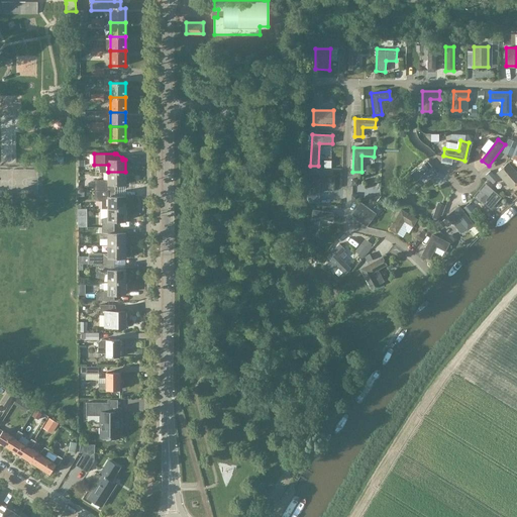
[(427,161),(409,175),(415,182),(426,173),(431,179),(437,174),(427,161)]
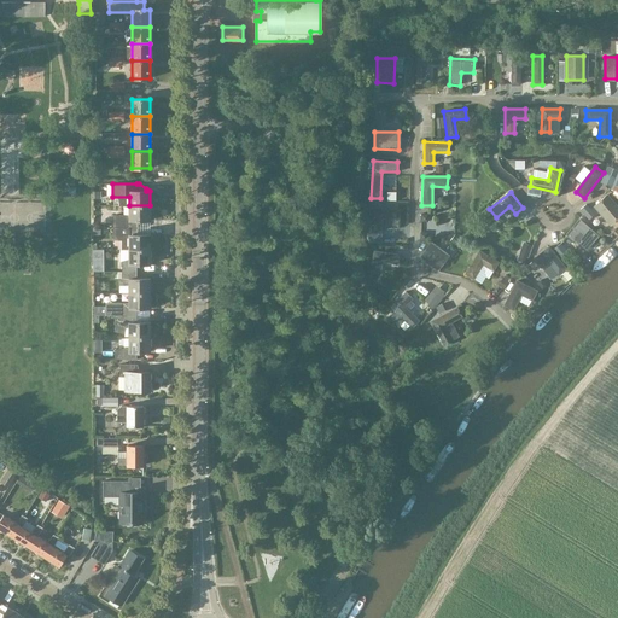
[(617,208),(607,196),(594,207),(610,225),(617,217),(617,208)]
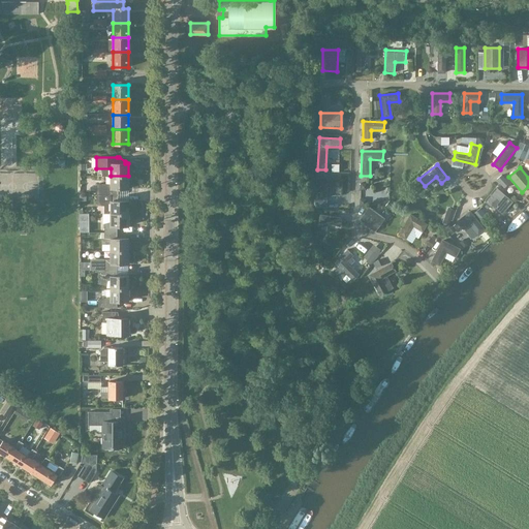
[(128,188),(128,176),(111,176),(111,184),(96,184),(96,194),(104,194),(117,194),(117,188),(128,188)]
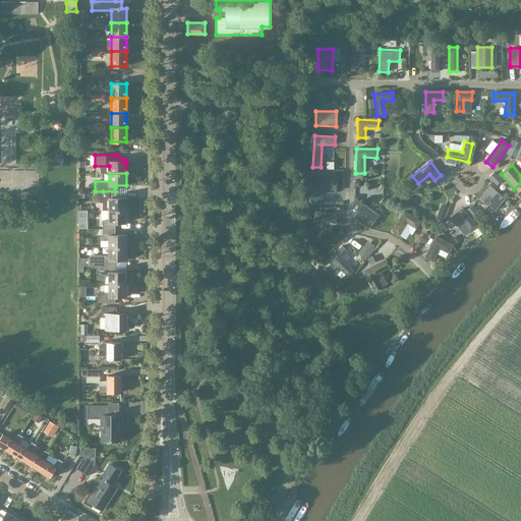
[(312,176),(312,195),(321,195),(321,184),(336,184),(336,176),(312,176)]
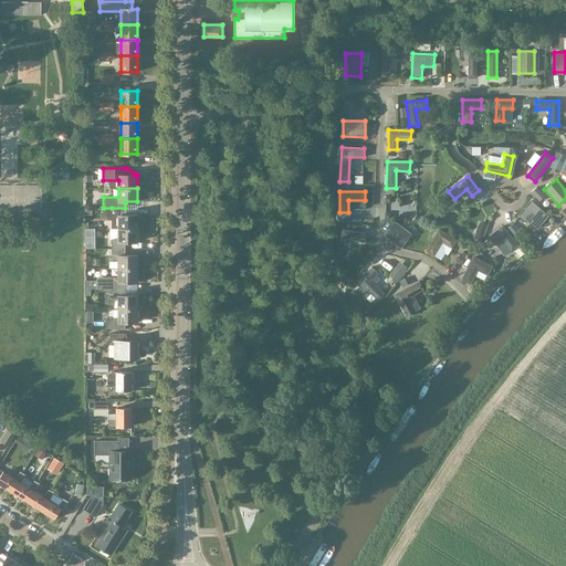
[(530,200),(517,215),(535,230),(548,216),(530,200)]
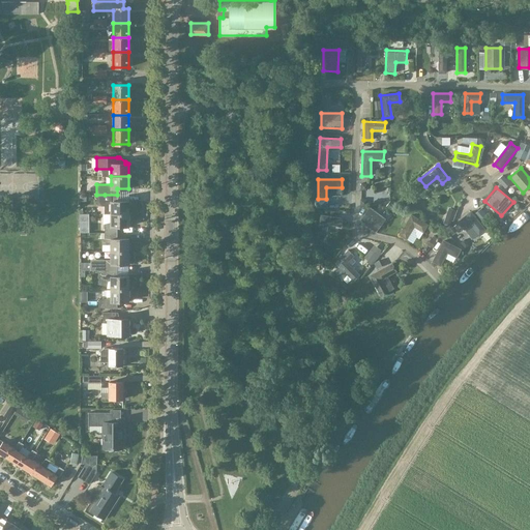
[(117,201),(117,195),(105,195),(105,204),(111,206),(111,213),(128,213),(128,201),(117,201)]
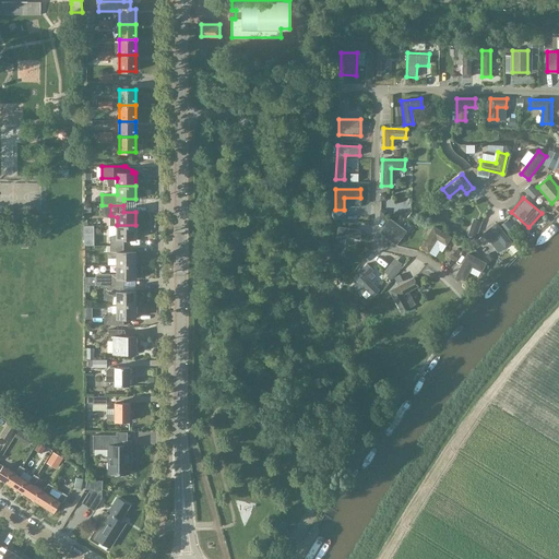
[(390,218),(380,233),(395,244),(405,230),(390,218)]
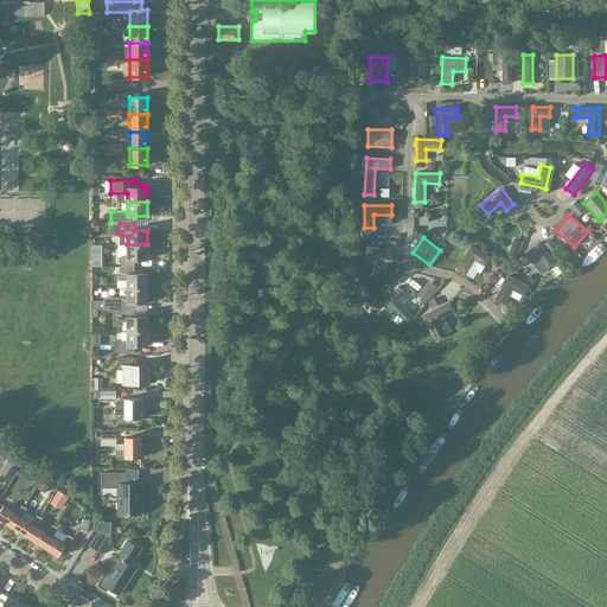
[(537,256),(548,269),(555,263),(538,242),(522,256),(528,263),(537,256)]
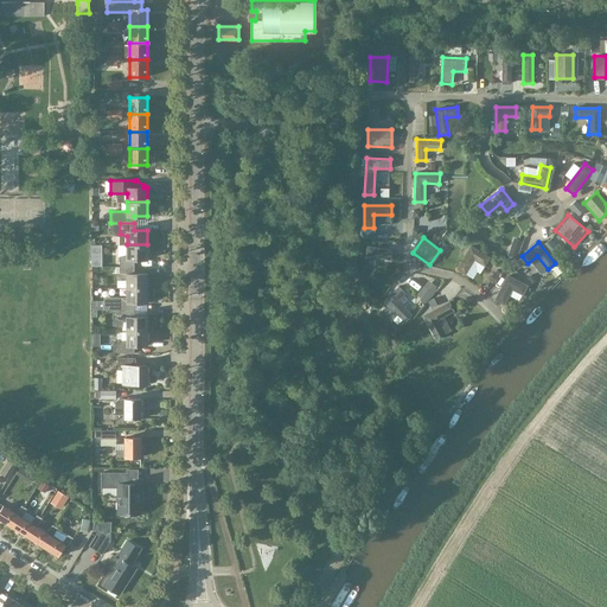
[(147,260),(147,244),(127,244),(127,254),(120,256),(120,267),(134,267),(134,260),(147,260)]
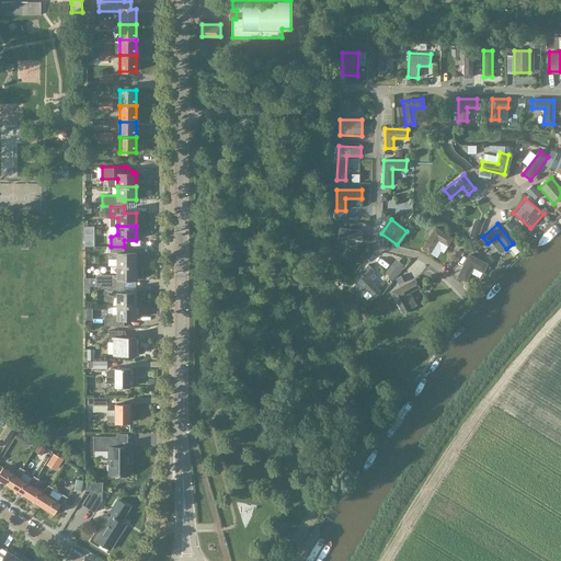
[(451,238),(435,227),(422,248),(430,253),(437,239),(447,244),(451,238)]
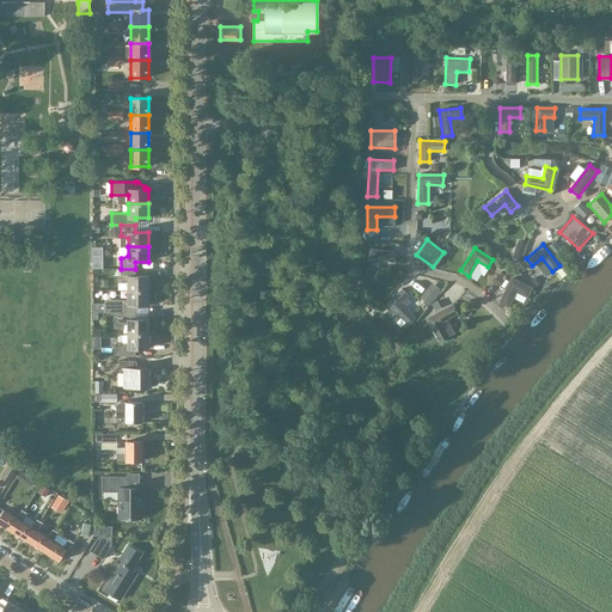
[(371,249),(367,269),(377,270),(378,259),(392,262),(395,252),(371,249)]
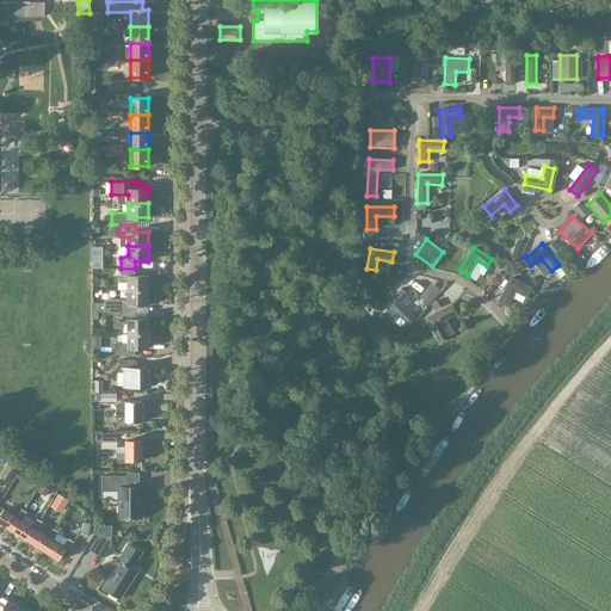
[(135,276),(135,269),(121,269),(121,278),(128,281),(128,290),(148,290),(148,276),(135,276)]
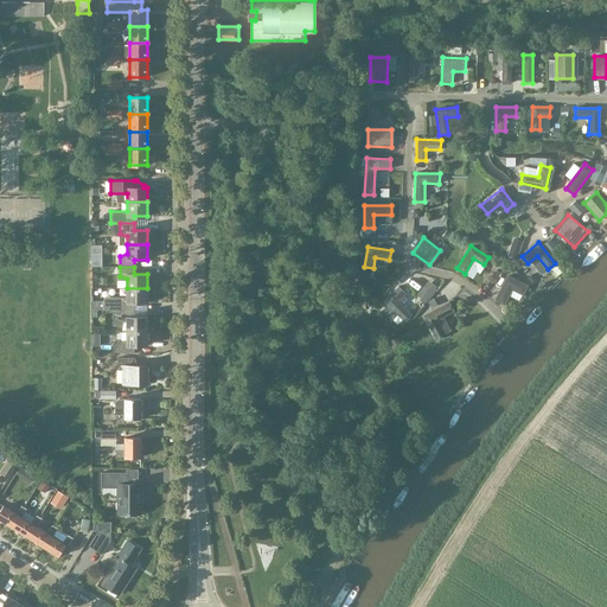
[(526,286),(506,275),(496,299),(504,304),(511,289),(522,294),(526,286)]
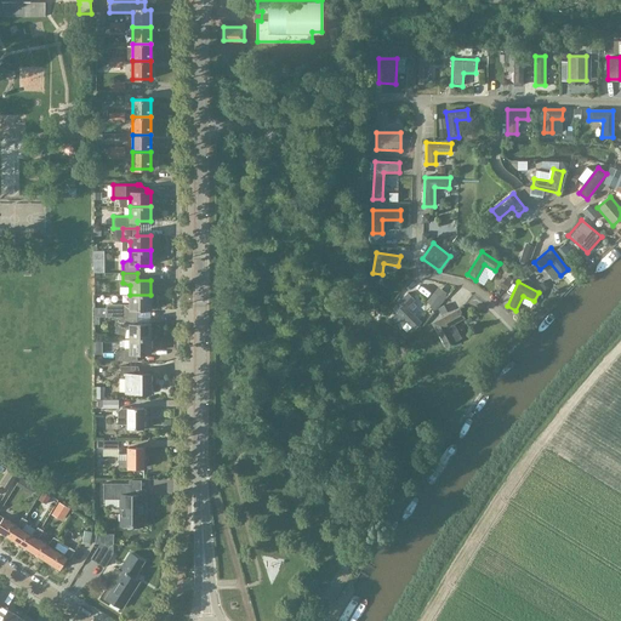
[(414,301),(415,300),(408,294),(393,308),(411,326),(415,328),(421,322),(410,312),(417,305),(414,301)]
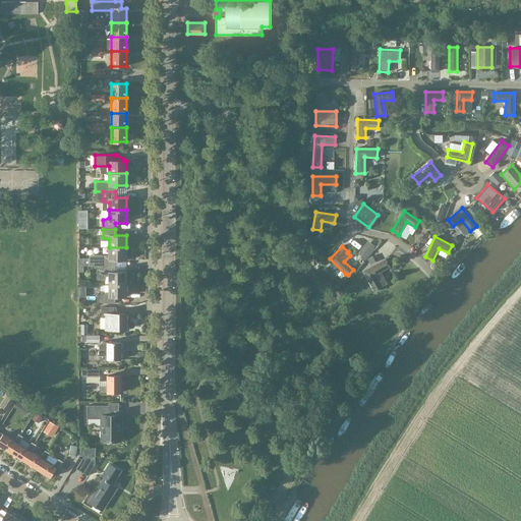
[(89,255),(89,267),(97,266),(115,266),(115,259),(126,259),(126,247),(109,247),(109,255),(108,255),(89,255)]
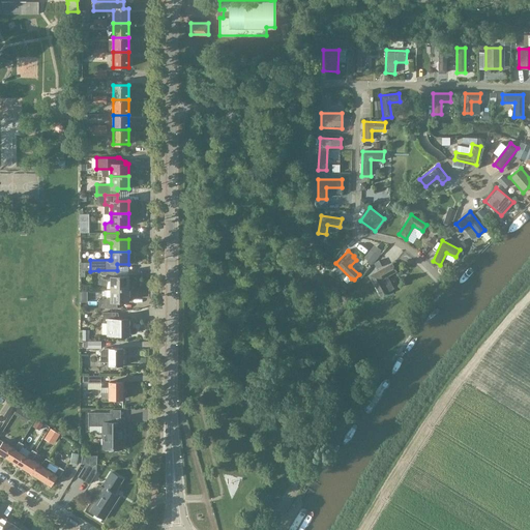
[(392,288),(386,276),(395,271),(391,264),(370,276),(381,296),(388,292),(387,291),(392,288)]
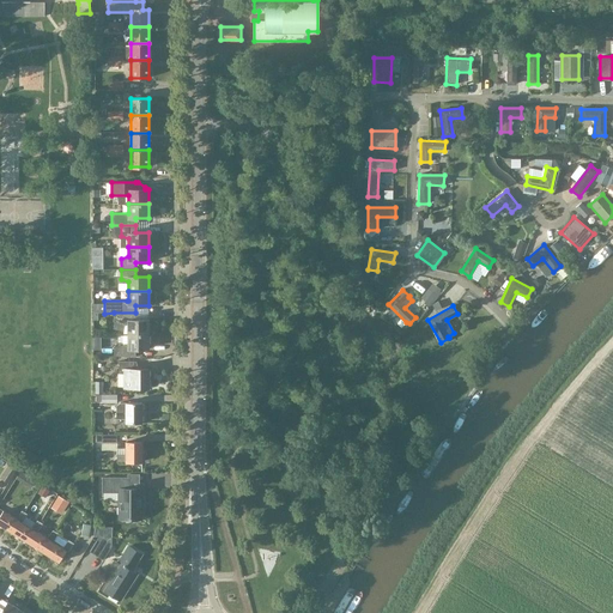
[(128,334),(149,334),(149,320),(135,320),(135,313),(114,313),(114,321),(128,325),(128,334)]
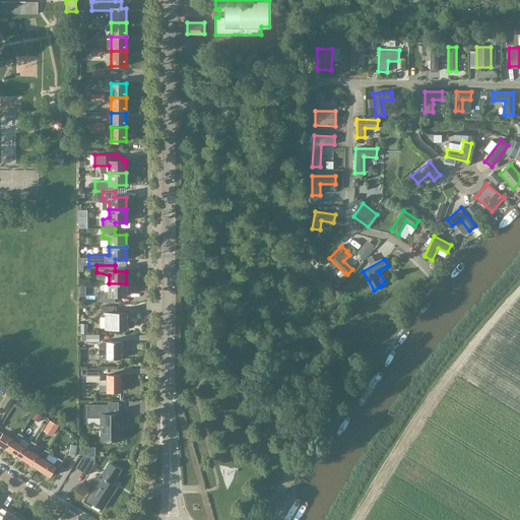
[(126,297),(126,283),(109,283),(109,291),(96,295),(96,302),(115,303),(115,297),(126,297)]
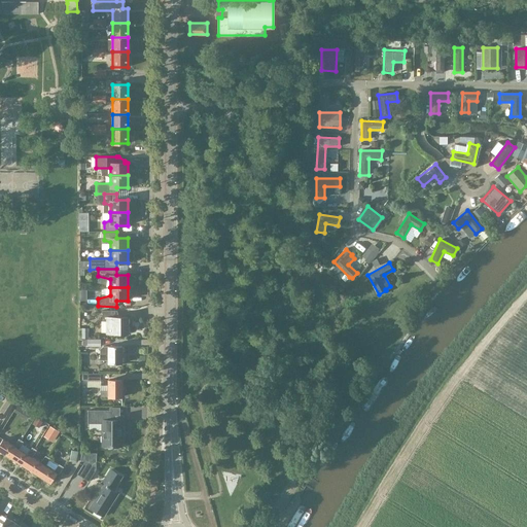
[(106,334),(128,334),(128,317),(114,317),(114,311),(102,311),(102,321),(106,321),(106,334)]
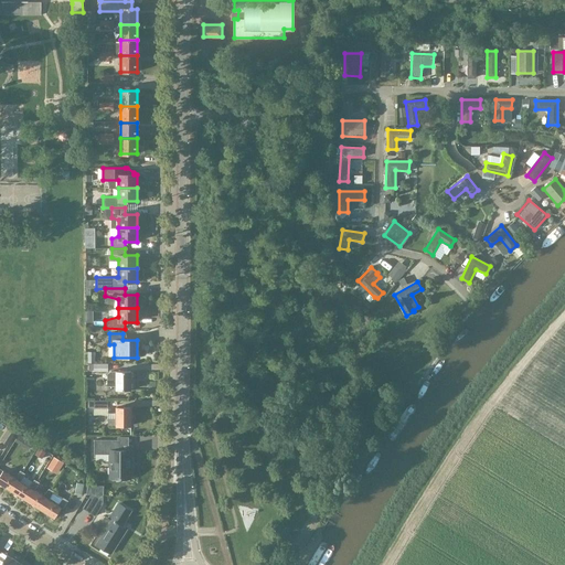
[(107,379),(107,386),(116,386),(116,390),(130,390),(130,372),(116,372),(110,371),(107,374),(107,379)]
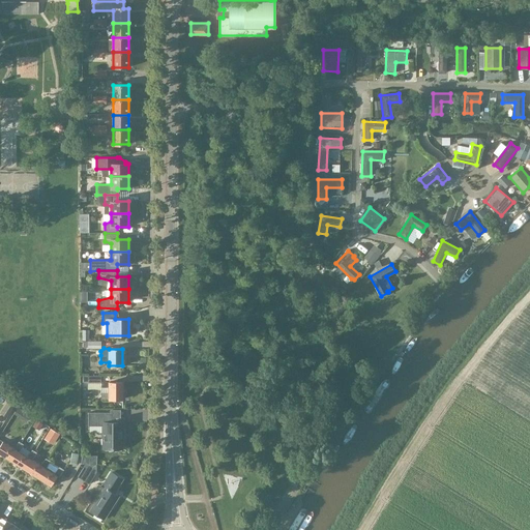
[(122,400),(122,383),(109,383),(109,393),(106,393),(106,391),(101,391),(101,393),(100,393),(100,400),(122,400)]
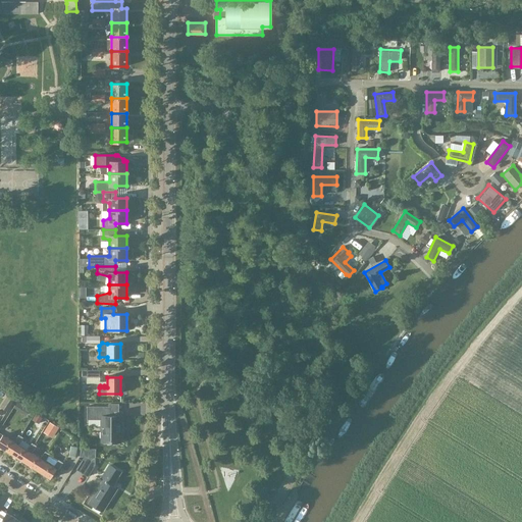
[(6,397),(0,407),(7,411),(13,401),(6,397)]
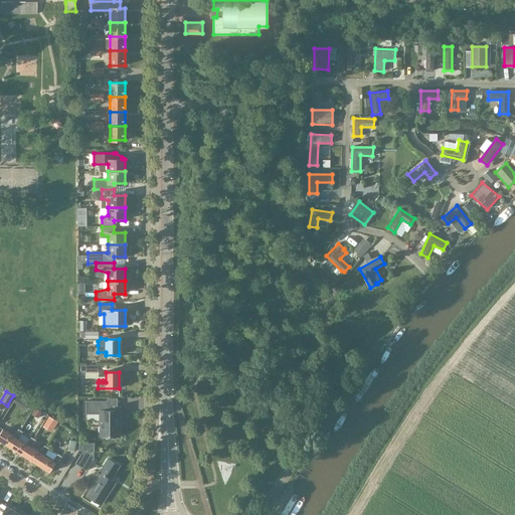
[(109,400),(86,400),(86,413),(101,413),(101,436),(119,436),(119,409),(109,409),(109,400)]
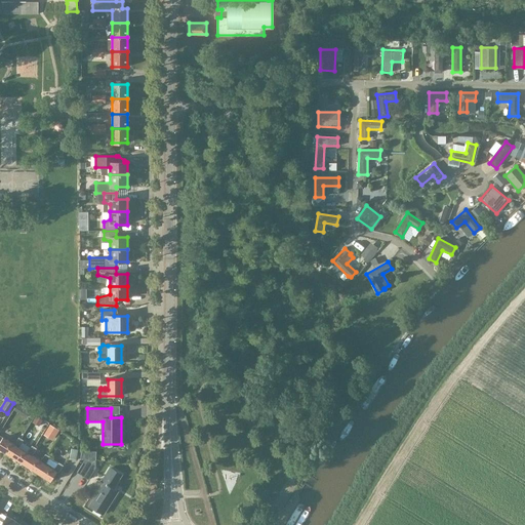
[(15,446),(17,447),(23,440),(18,437),(13,444),(2,438),(0,440),(0,448),(10,455),(15,446)]
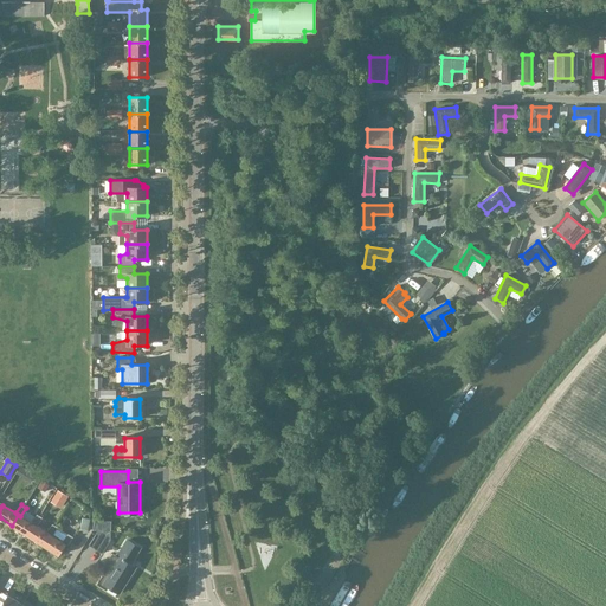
[(33,524),(36,526),(42,517),(37,515),(31,522),(20,516),(18,515),(12,526),(27,535),(33,524)]
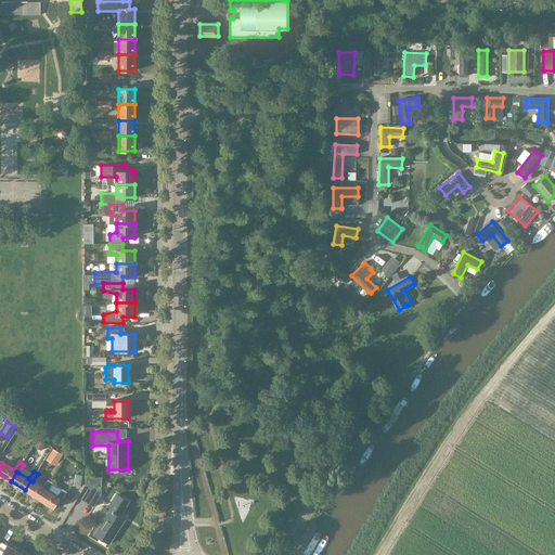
[(80,488),(82,476),(75,474),(73,486),(80,488)]
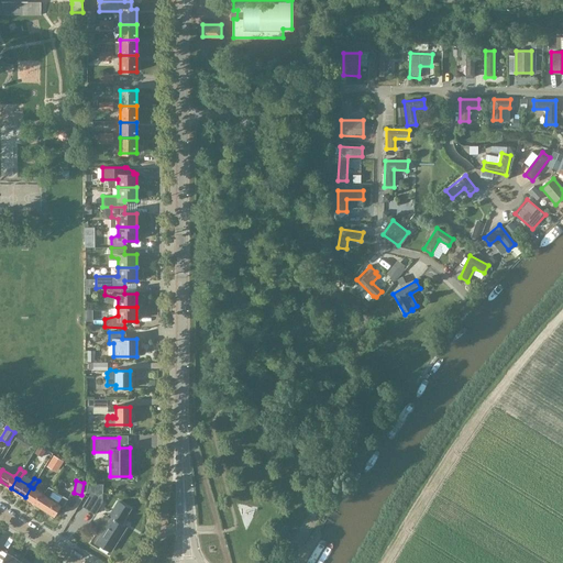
[(45,496),(47,497),(53,489),(48,487),(42,494),(33,488),(31,487),(25,497),(39,506),(45,496)]
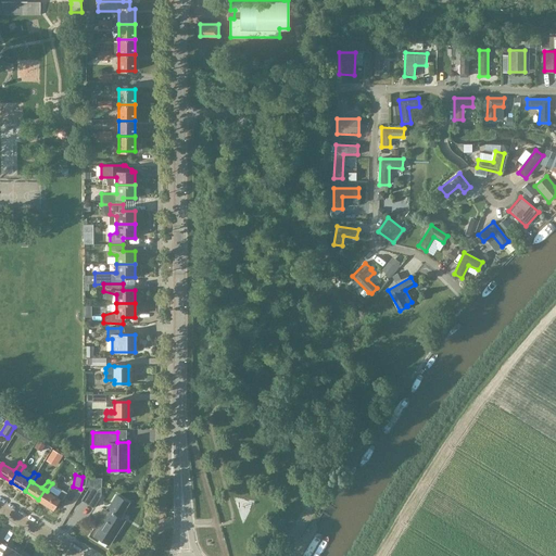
[(61,501),(66,492),(62,490),(55,496),(47,491),(45,490),(38,500),(53,509),(60,498),(61,501)]
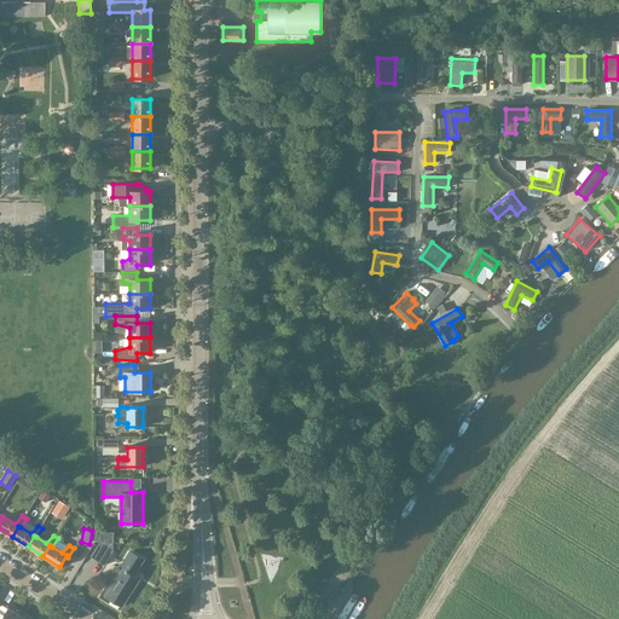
[(103,565),(111,551),(105,548),(97,561),(103,565)]
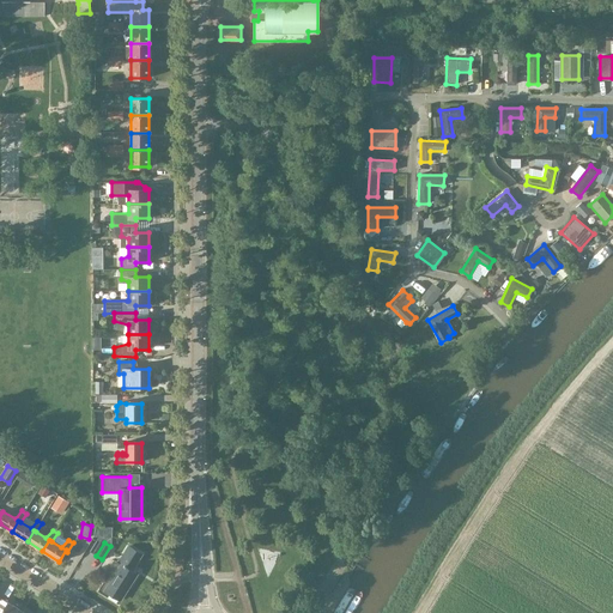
[(131,571),(140,554),(128,546),(117,563),(120,564),(103,590),(119,601),(135,575),(131,571)]
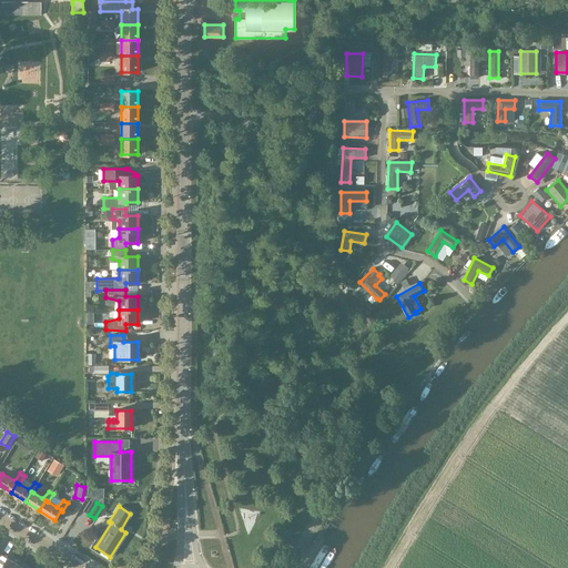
[(0,554),(0,567),(16,567),(18,565),(0,554)]
